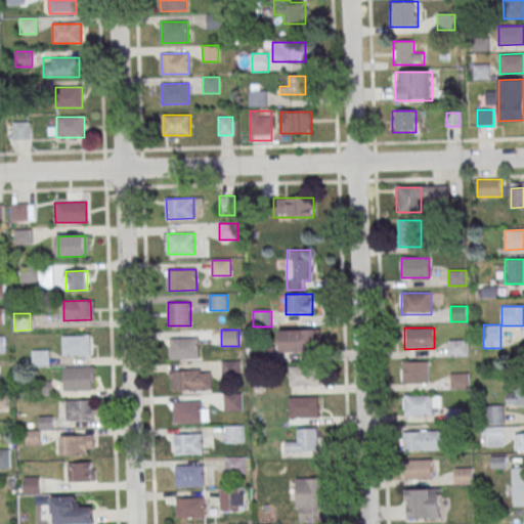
[(320,330),(280,330),(280,351),(320,351),(320,330)]
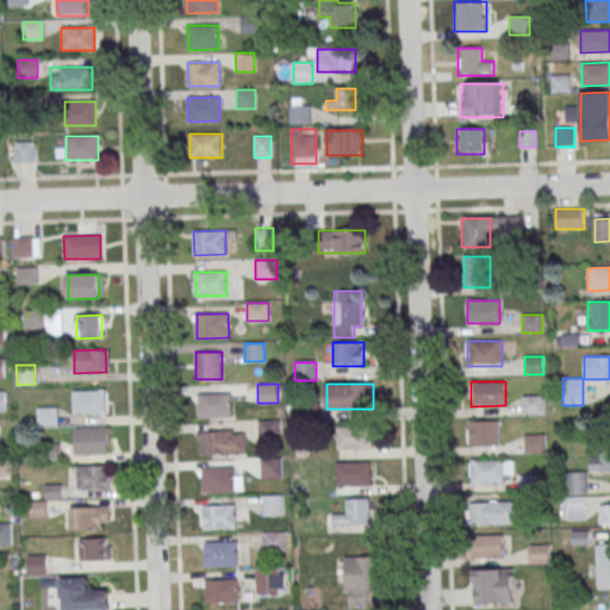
[(105,391),(105,412),(74,414),(73,391),(105,391)]
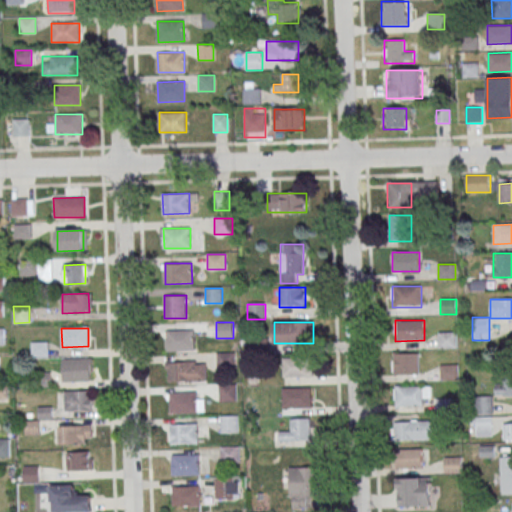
[(193,330),(193,351),(167,351),(167,331),(193,330)]
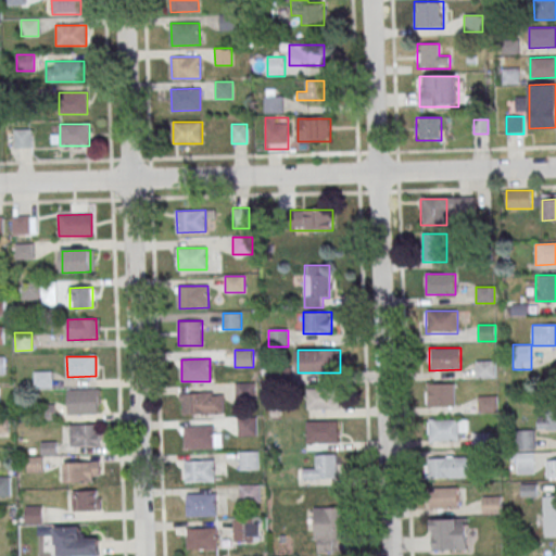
[(494,361),(476,361),(476,378),(494,378),(494,361)]
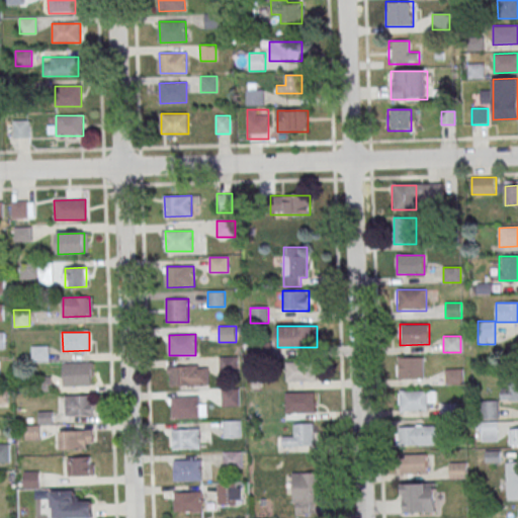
[(32,361),(49,361),(49,346),(32,346),(32,361)]
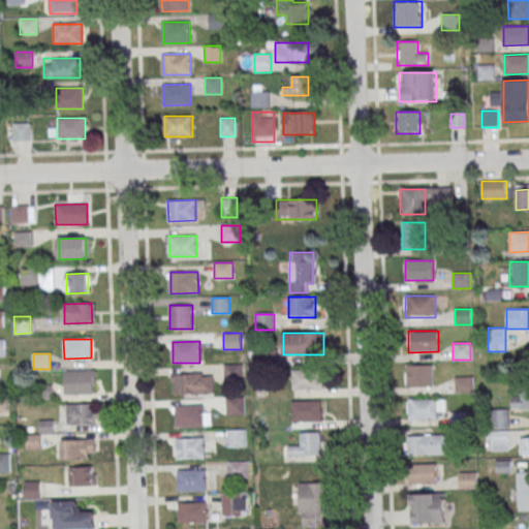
[(242,364),(224,364),(224,380),(242,380),(242,364)]
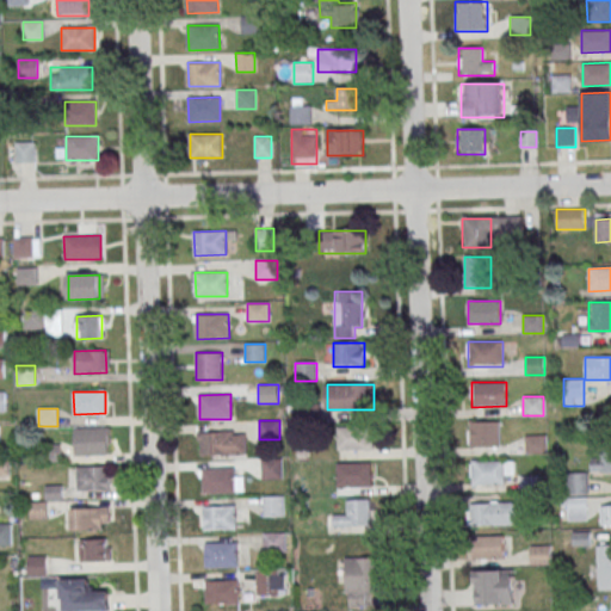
[(500,446),(500,421),(468,421),(468,446),(500,446)]
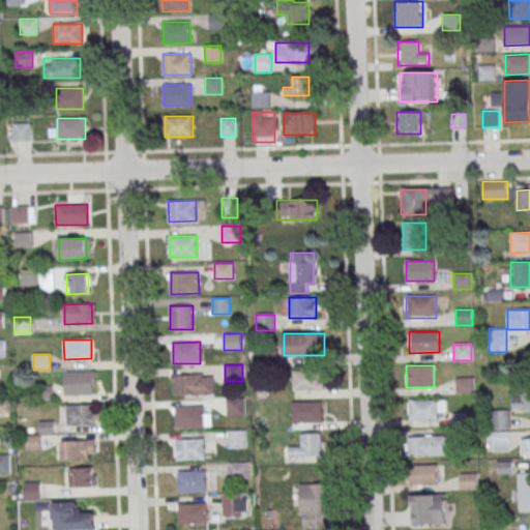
[(293,390),(323,390),(323,371),(293,370),(293,390)]
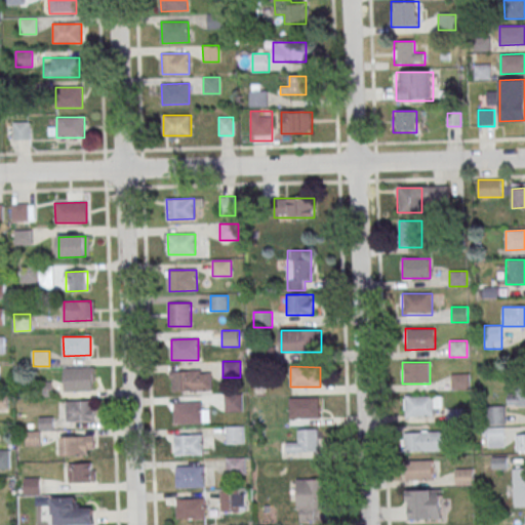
[(94,367),(94,388),(65,389),(64,368),(94,367)]
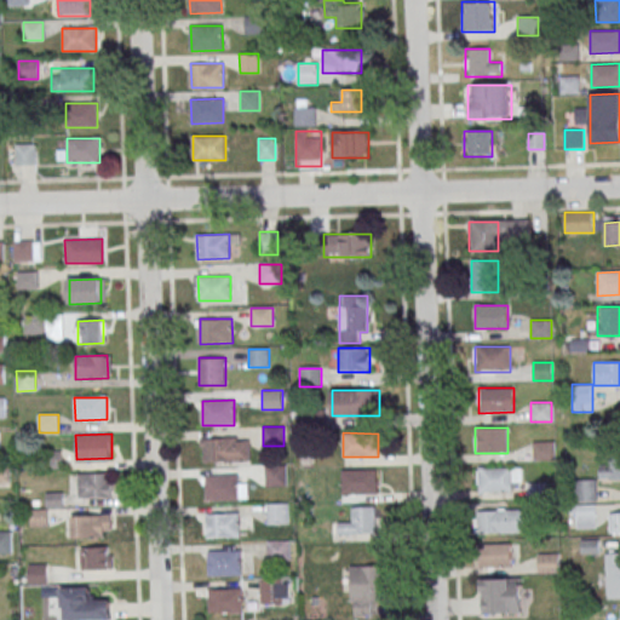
[(201,437),(201,463),(250,463),(250,437),(201,437)]
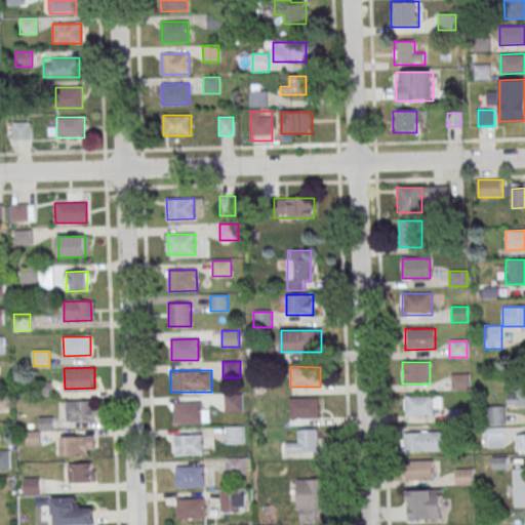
[(470,374),(450,374),(450,390),(470,390),(470,374)]
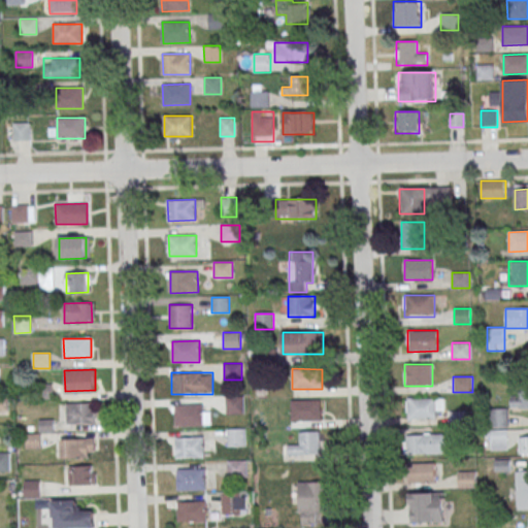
[(527,408),(527,389),(509,390),(509,409),(527,408)]
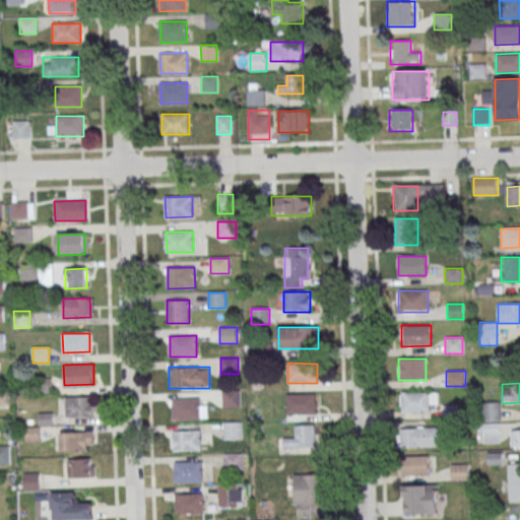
[(240,392),(222,392),(222,407),(240,407),(240,392)]
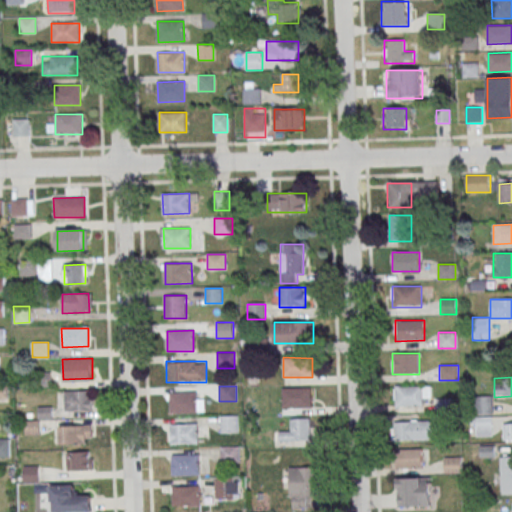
[(430,386),(394,386),(394,405),(430,405),(430,386)]
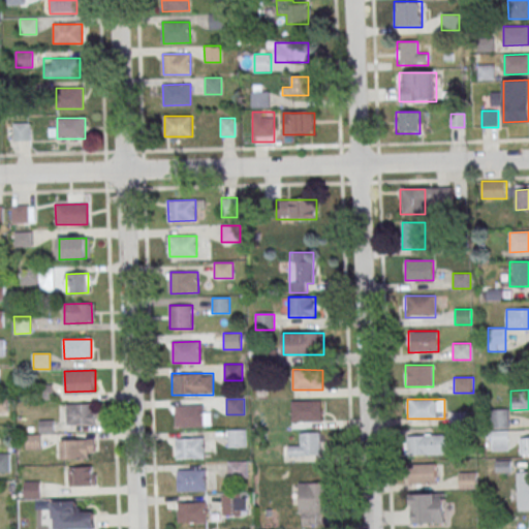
[(291,422),(321,422),(321,401),(291,401),(291,422)]
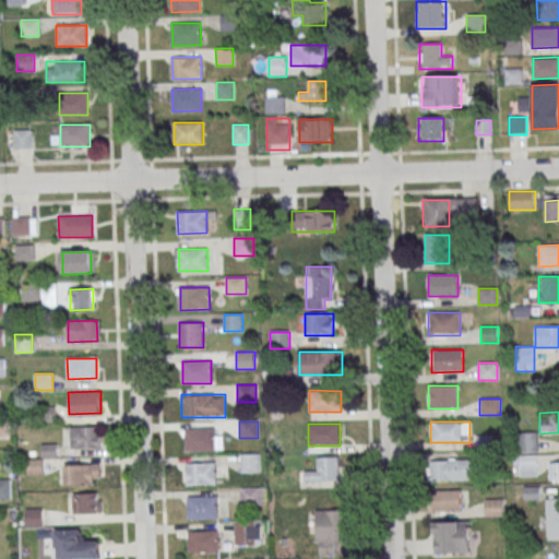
[(99,427),(99,449),(71,449),(70,427),(99,427)]
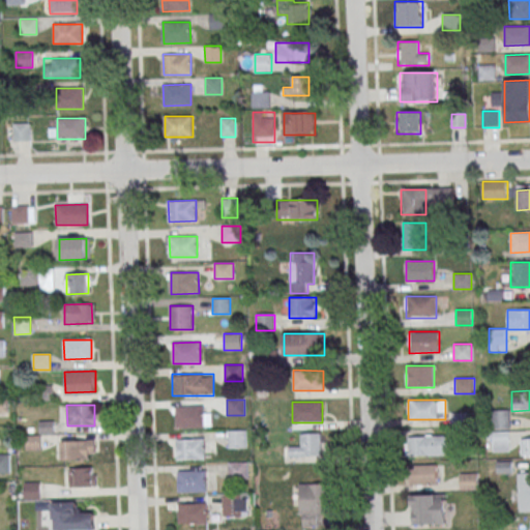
[(203,406),(204,427),(176,428),(176,407),(203,406)]
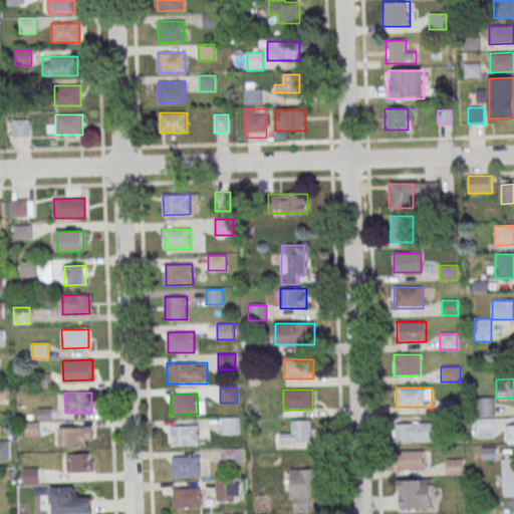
[(494,418),(495,418),(494,398),(477,398),(477,438),(494,438),(494,418)]
